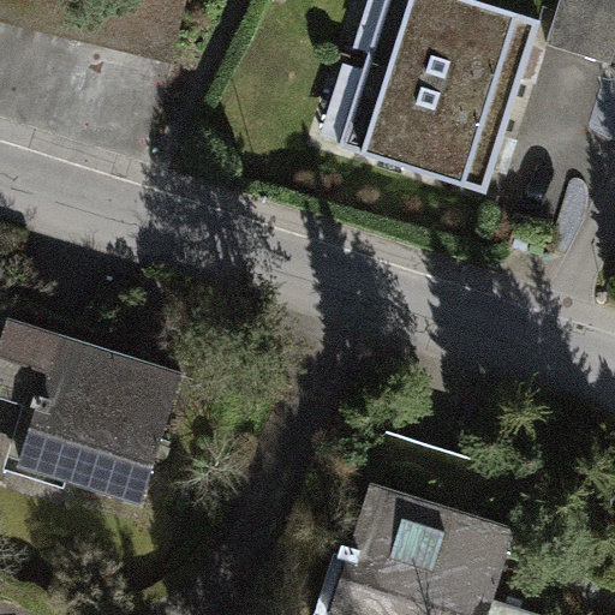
[(530,16),(477,0),(381,0),(338,142),(478,185),(530,16)]
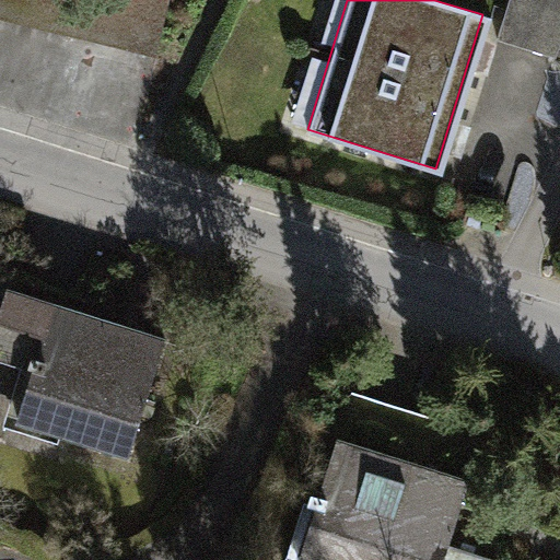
[(559,21),(559,0),(503,0),(492,37),(550,55),(559,21)]
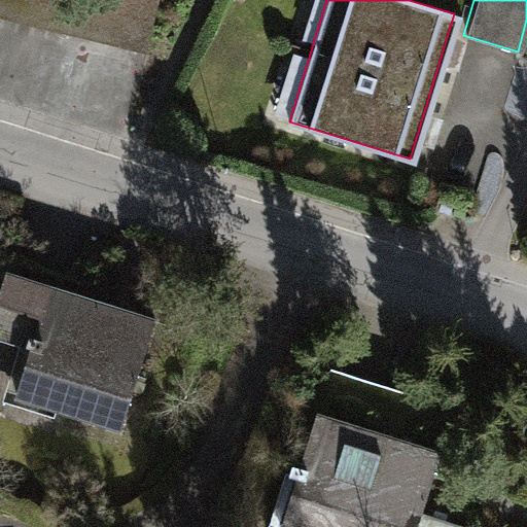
[(150,328),(26,291),(0,376),(0,393),(119,430),(150,328)]
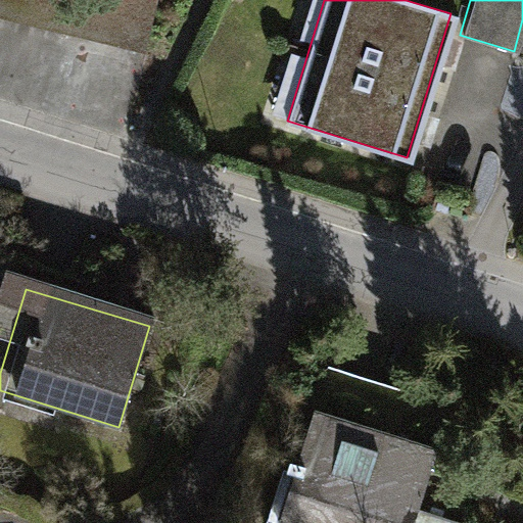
[(422,522),(450,433),(319,393),(278,522),(422,522)]
